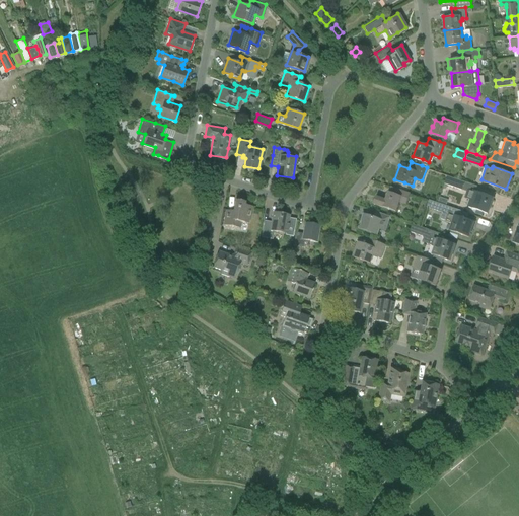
[(462,188),(464,180),(447,173),(444,181),(462,188)]
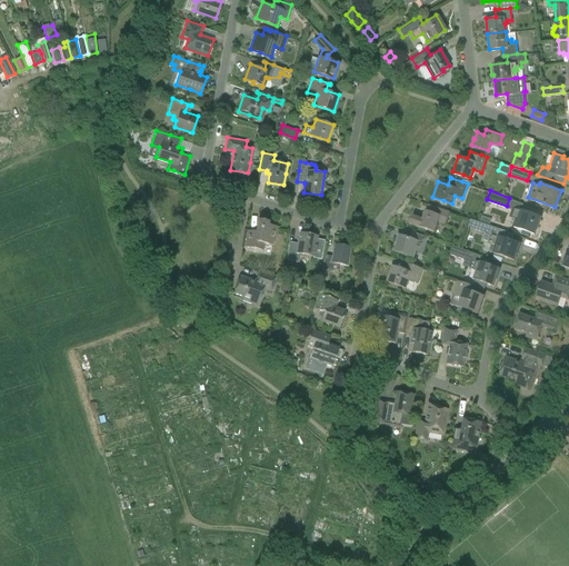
[(509,198),(507,206),(512,208),(509,215),(516,217),(513,225),(523,228),(535,232),(540,216),(530,211),(521,208),(520,208),(522,202),(509,198)]
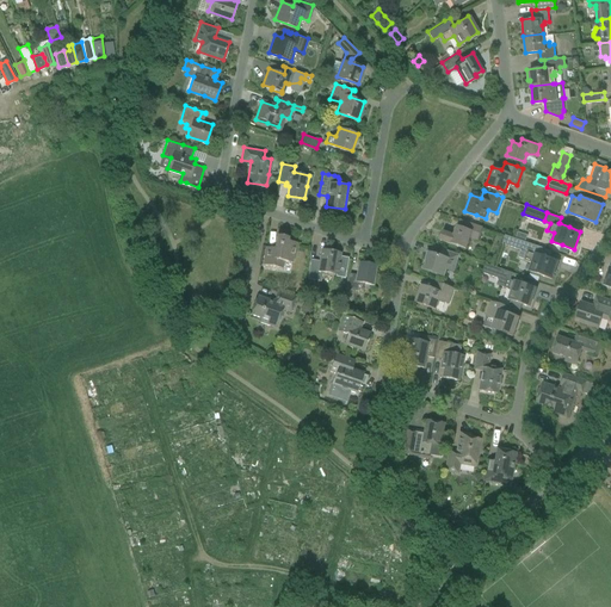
[(443,229),(439,237),(451,242),(467,247),(470,236),(479,239),(480,236),(483,225),(470,221),(460,217),(456,225),(454,225),(452,229),(455,230),(454,233),(443,229)]
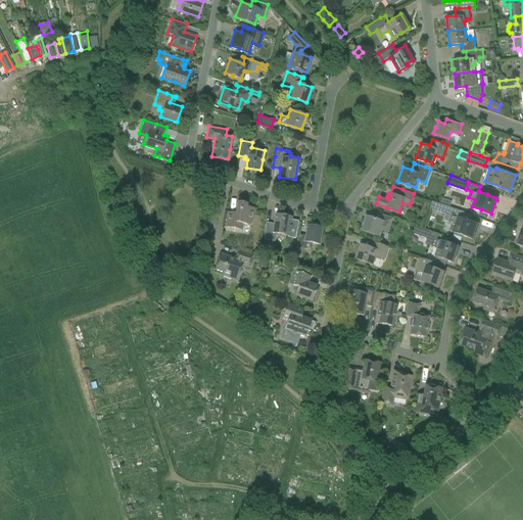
[(443,196),(440,203),(448,206),(452,199),(443,196)]
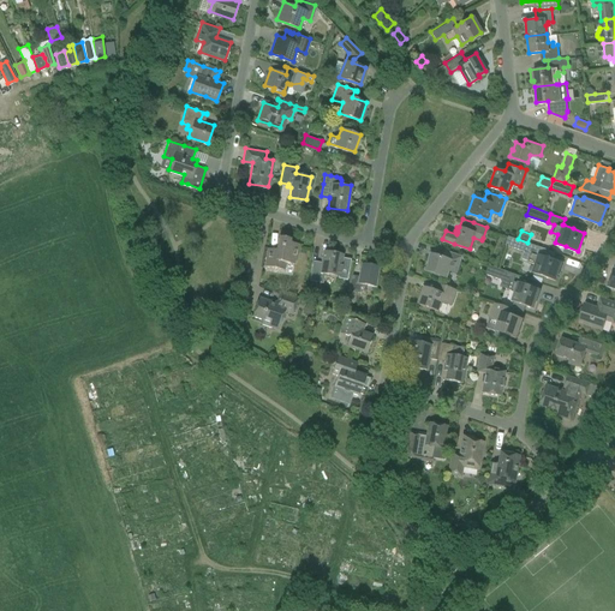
[(294,262),(298,243),(290,240),(290,238),(279,235),(276,249),(267,246),(264,264),(284,268),(285,261),(294,262)]
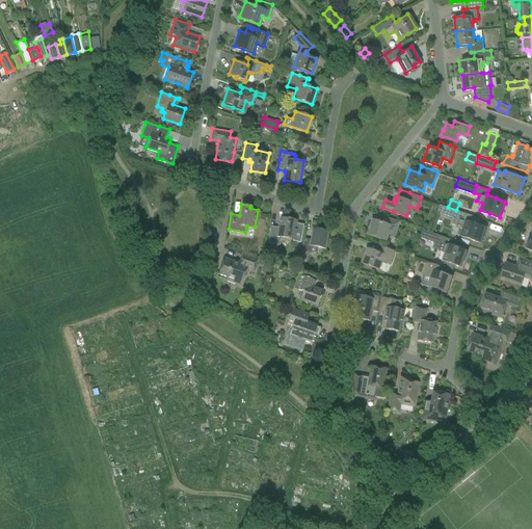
[(440,204),(436,211),(453,216),(451,222),(457,225),(464,227),(461,235),(459,240),(469,243),(471,238),(480,241),(485,227),(476,223),(469,220),(471,214),(457,210),(456,210),(448,207),(440,204)]
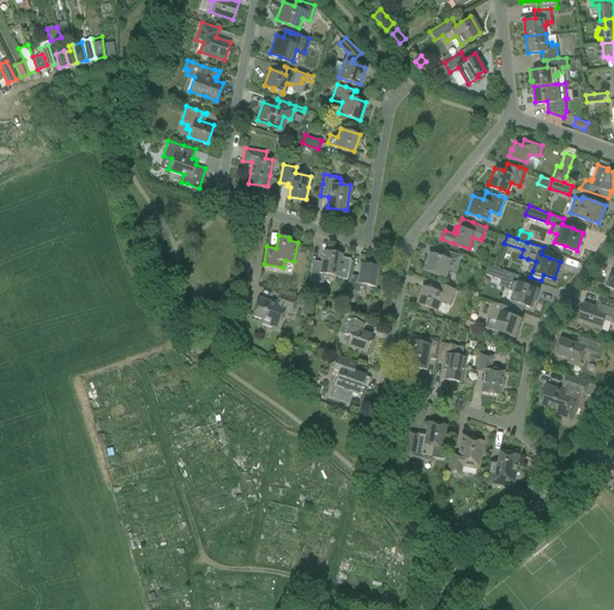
[(429,251),(423,269),(435,272),(446,277),(449,270),(456,272),(462,254),(455,252),(444,248),(443,248),(441,254),(429,251)]
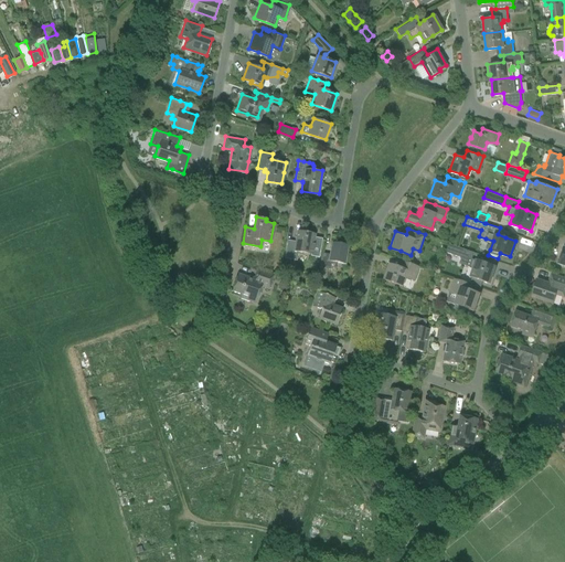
[(285,248),(284,256),(297,258),(298,250),(310,252),(310,254),(318,256),(322,236),(313,235),(315,233),(297,230),(295,240),(287,239),(285,248)]
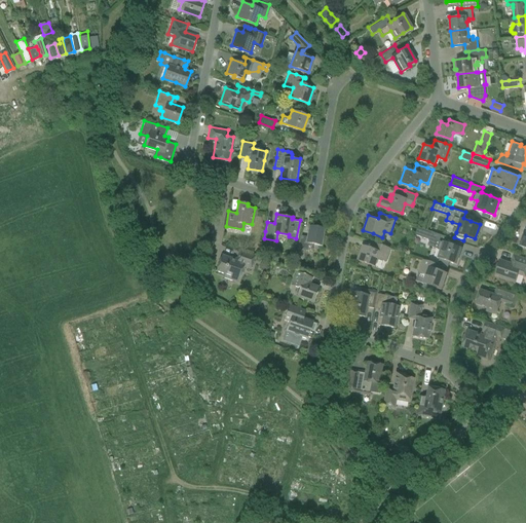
[(297,247),(296,255),(305,256),(307,249),(310,249),(311,249),(313,243),(321,244),(323,234),(324,227),(308,224),(306,235),(300,233),(298,245),(297,247)]
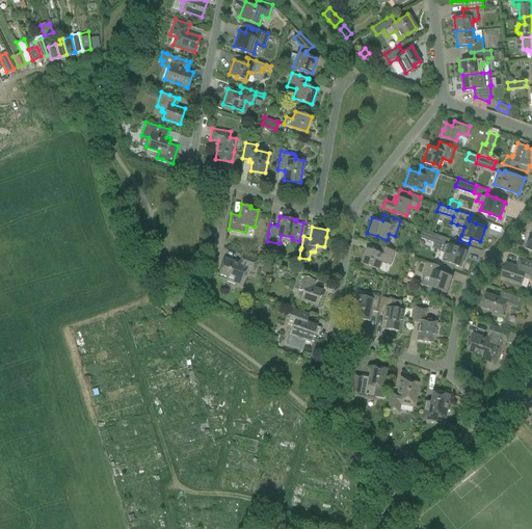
[(423,228),(420,236),(434,240),(432,246),(440,248),(446,250),(443,259),(445,260),(443,265),(444,266),(452,269),(452,268),(454,263),(461,265),(467,249),(456,246),(444,242),(446,236),(440,234),(423,228)]
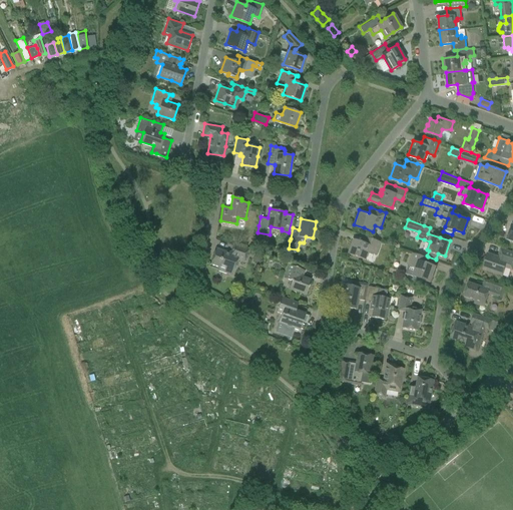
[(376,253),(381,240),(366,234),(363,241),(354,238),(349,252),(366,259),(368,250),(376,253)]
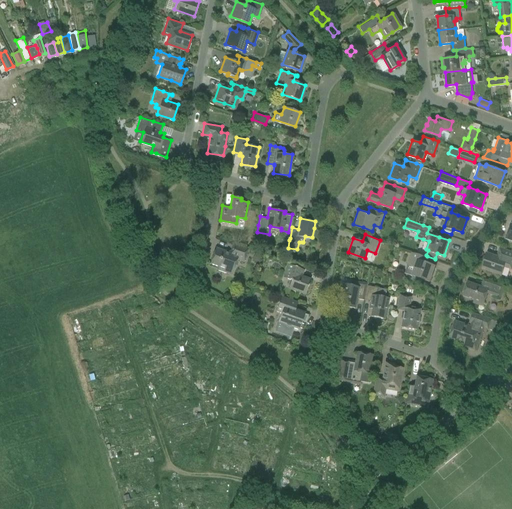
[(244,260),(248,247),(233,241),(229,251),(215,246),(210,262),(218,265),(217,268),(232,273),(237,258),(244,260)]
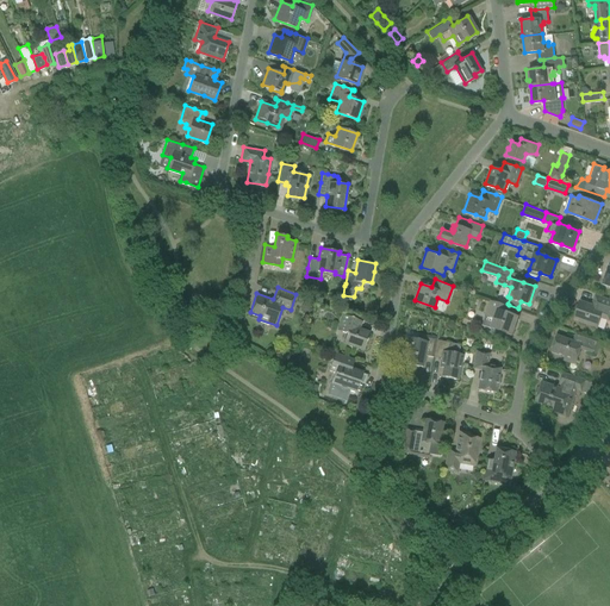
[(609,318),(609,298),(596,294),(592,303),(591,304),(580,300),(574,318),(598,325),(601,316),(609,318)]
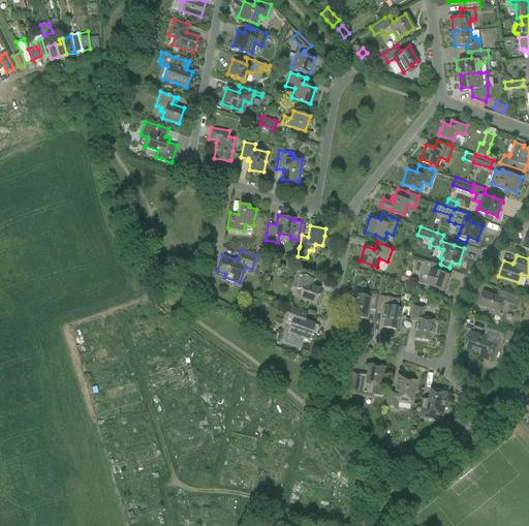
[(421,273),(418,280),(426,283),(424,289),(434,292),(436,286),(443,289),(448,274),(437,270),(439,264),(440,265),(441,265),(440,264),(431,260),(426,258),(421,273)]
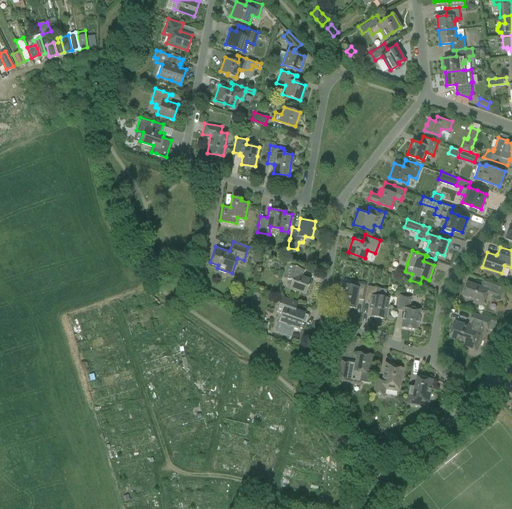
[(305,292),(310,278),(301,275),(303,268),(288,263),(283,276),(291,278),(288,286),(305,292)]
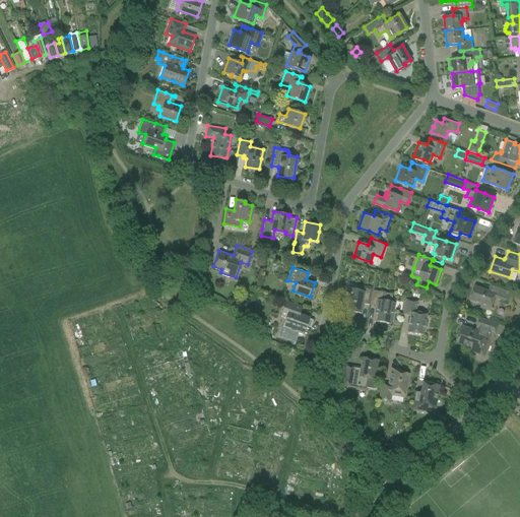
[(474,284),(469,299),(481,303),(480,306),(490,309),(491,310),(496,296),(508,300),(511,289),(501,285),(492,281),(491,282),(494,283),(492,291),(474,284)]
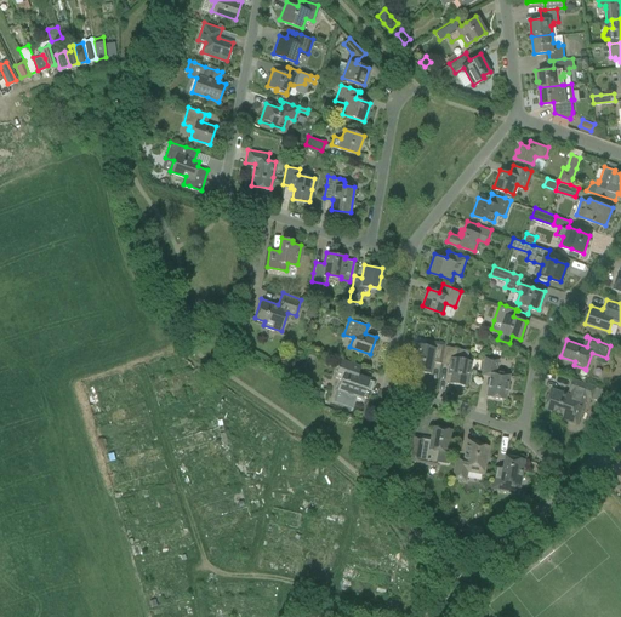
[(415,343),(410,369),(414,369),(412,372),(422,373),(423,371),(429,372),(432,360),(440,361),(444,344),(444,342),(434,340),(426,338),(425,344),(415,343)]
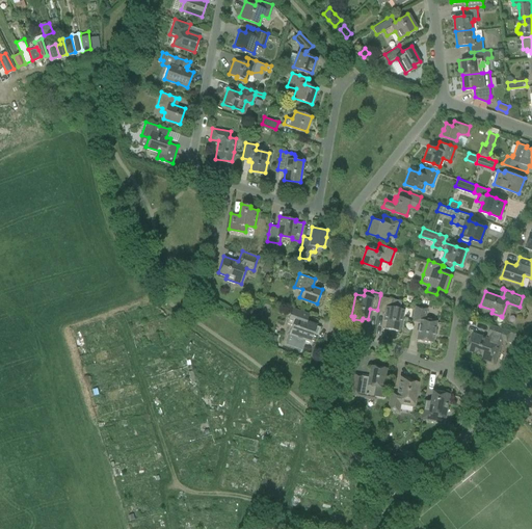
[(399,329),(401,320),(403,309),(399,308),(400,299),(380,295),(377,310),(384,311),(383,318),(387,319),(384,327),(399,329)]
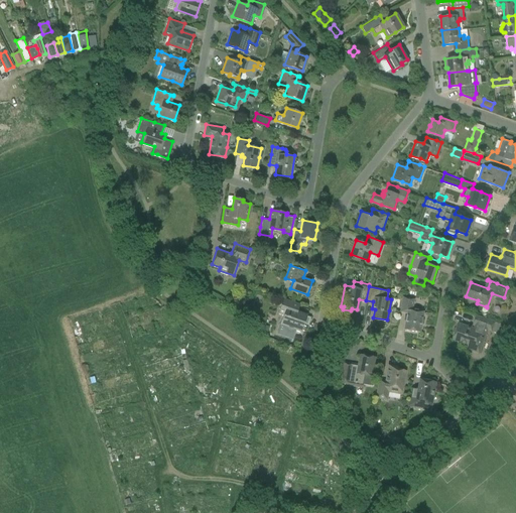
[(419,331),(423,309),(412,306),(413,297),(402,295),(400,310),(407,311),(403,328),(419,331)]
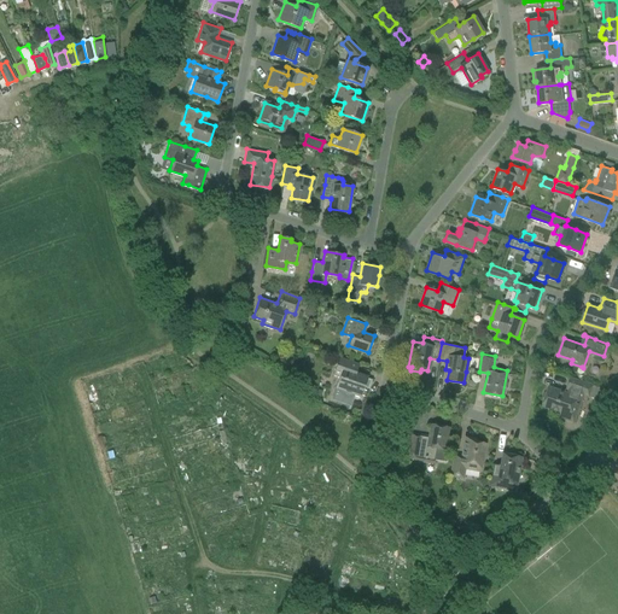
[(367,386),(369,379),(367,378),(367,376),(356,372),(359,362),(339,355),(333,373),(339,375),(336,387),(340,389),(337,398),(350,403),(353,393),(361,396),(365,385),(367,386)]
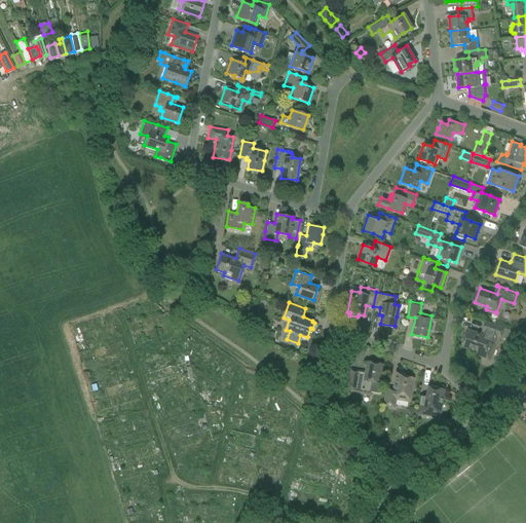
[(461,341),(462,341),(461,345),(477,350),(476,353),(477,353),(489,358),(492,346),(496,335),(501,336),(508,338),(523,344),(525,345),(525,344),(525,335),(523,335),(510,330),(511,329),(504,327),(485,320),(482,330),(484,331),(483,333),(467,328),(465,335),(464,337),(463,337),(461,341)]
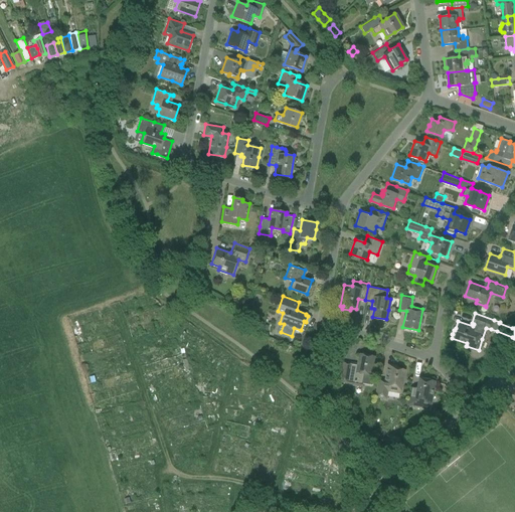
[(370,372),(373,355),(359,353),(357,362),(342,360),(339,380),(362,384),(363,382),(371,384),(373,373),(370,372)]
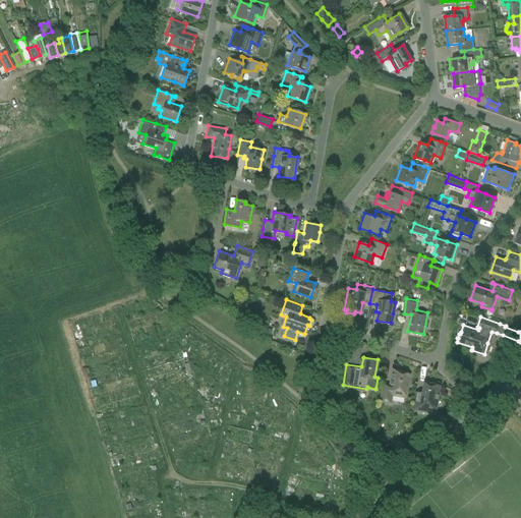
[(404,396),(407,383),(409,372),(400,371),(400,368),(392,367),(389,386),(382,385),(379,400),(390,402),(392,394),(404,396)]
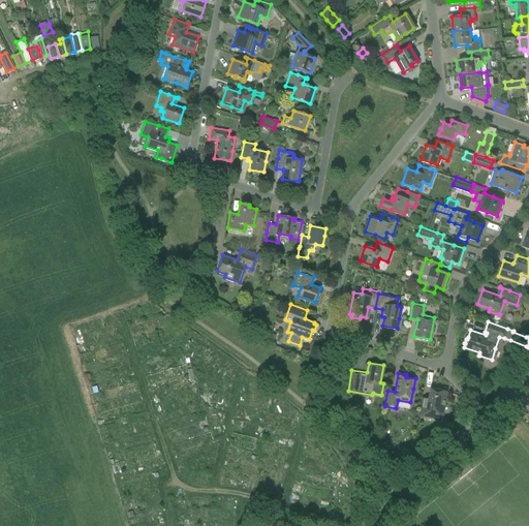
[(419,406),(418,414),(423,415),(433,416),(433,412),(441,413),(445,391),(430,388),(428,397),(422,396),(419,406)]
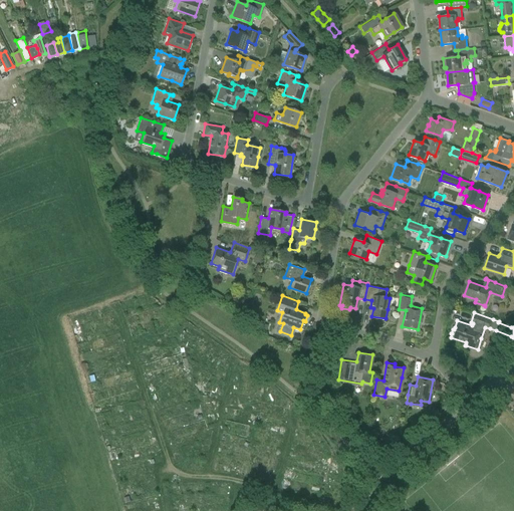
[(259,510),(261,504),(250,502),(248,510),(259,510)]
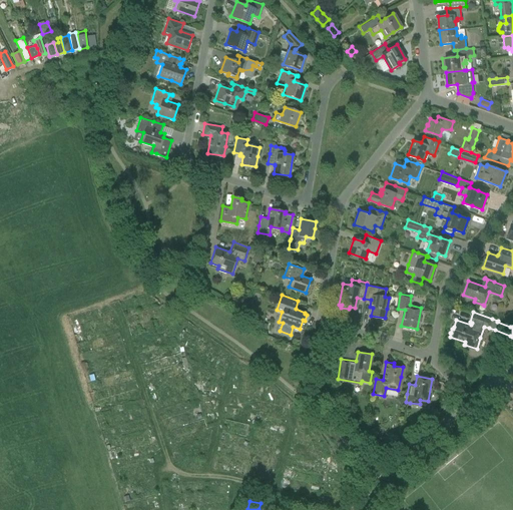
All buildings are outlined.
